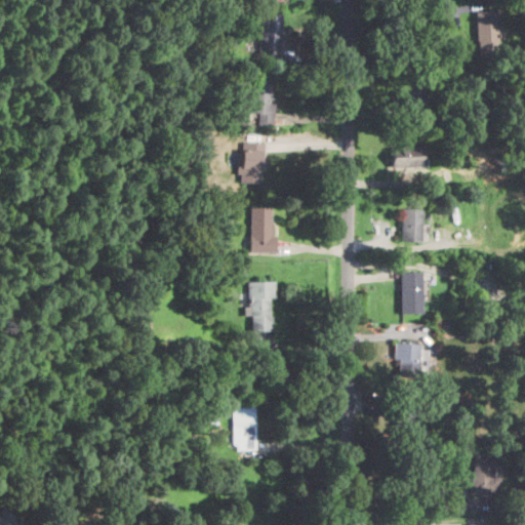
[(159,18),(150,18),(149,10),(159,10),(159,18)]
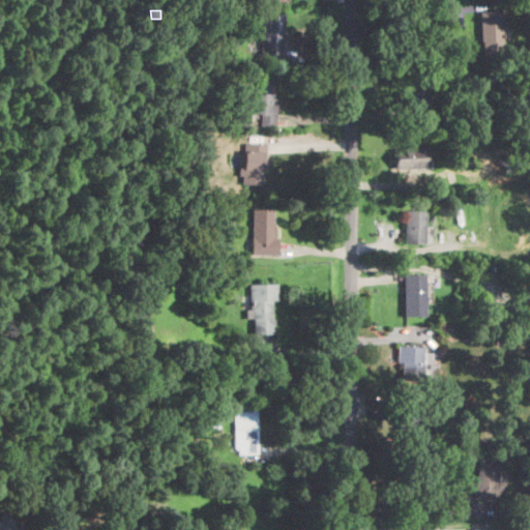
[(503,28),(503,41),(503,57),(483,58),(482,41),(481,41),(480,11),(502,11),(503,28)]
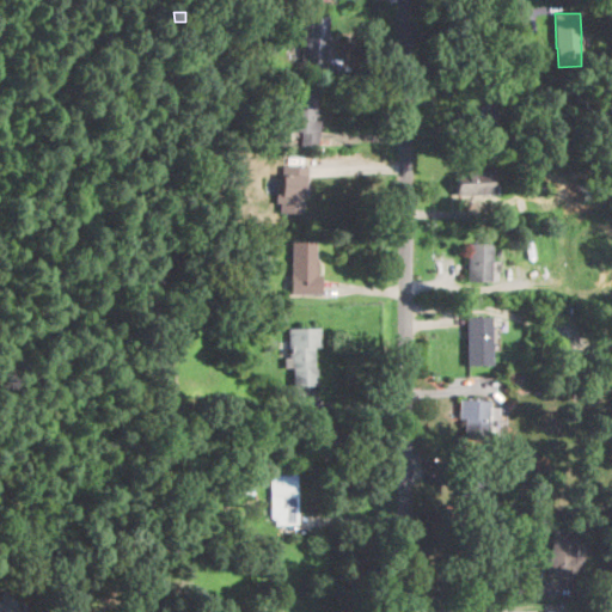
[(326,69),(301,69),(301,46),(305,46),(305,16),(326,16),(326,69)]
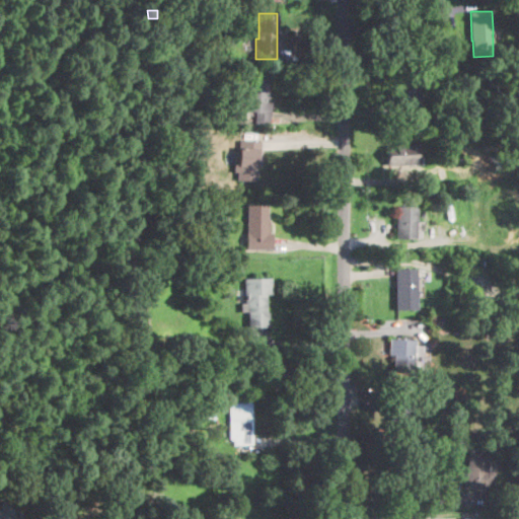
[(270,77),(269,100),(273,100),(272,125),(256,124),(256,112),(247,112),(247,106),(242,105),(241,125),(225,124),(225,106),(232,106),(233,90),(241,91),(241,81),(247,81),(247,76),(270,77)]
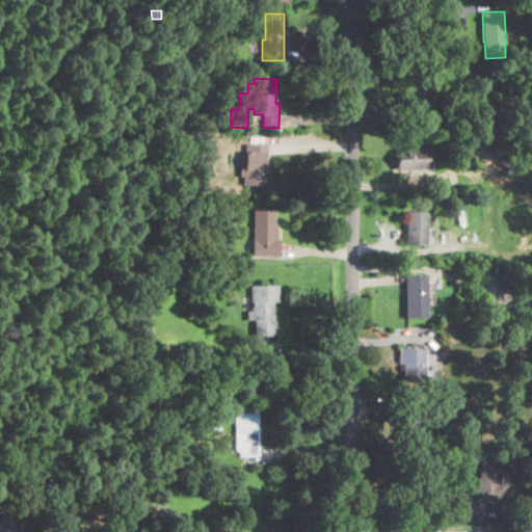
[(477,132),(477,145),(467,145),(468,132),(477,132)]
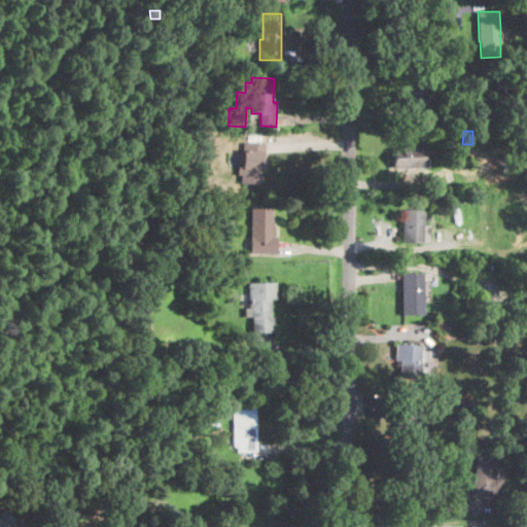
[(265,151),(265,168),(260,169),(260,184),(241,183),(242,175),(237,175),(237,167),(241,167),(243,143),(265,144),(265,151)]
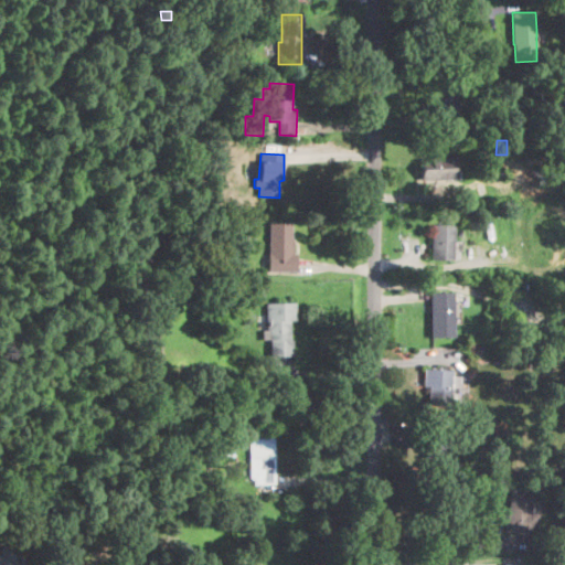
[(435,181),(420,181),(419,158),(450,157),(451,180),(435,181)]
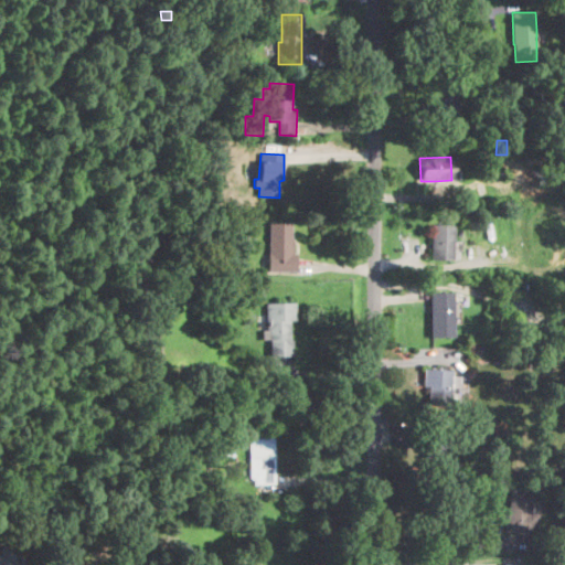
[(215,202),(208,203),(206,195),(214,194),(215,202)]
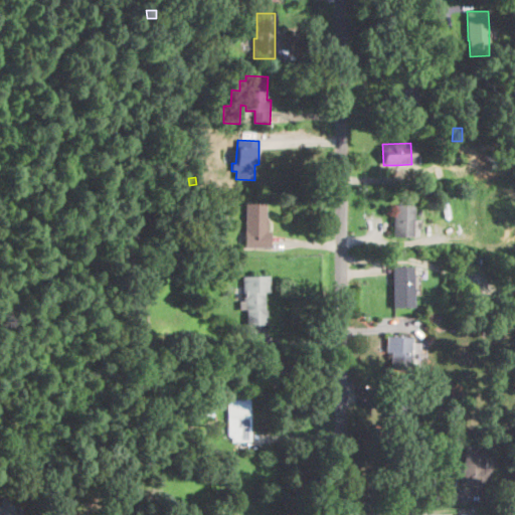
[(418,202),(418,192),(424,192),(424,186),(433,186),(434,201),(418,202)]
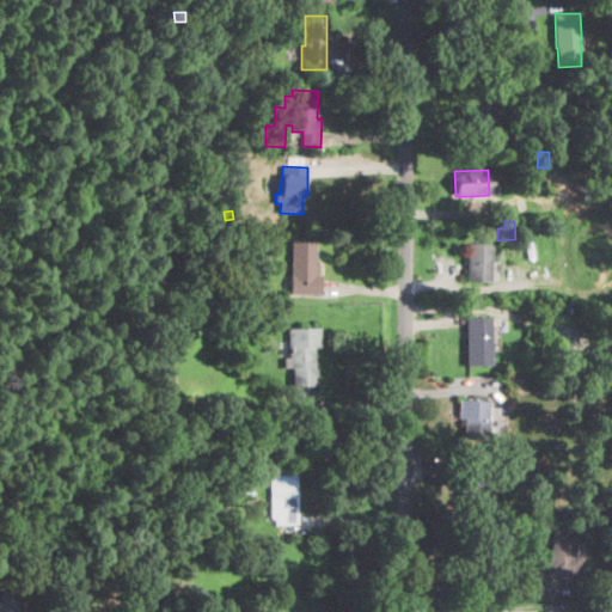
[(314,242),(314,261),(318,261),(318,275),(320,275),(320,294),(291,294),(291,242),(314,242)]
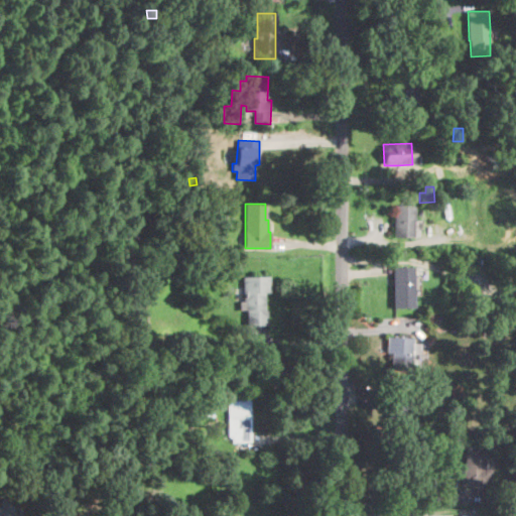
[(413,237),(394,238),(394,206),(412,206),(413,237)]
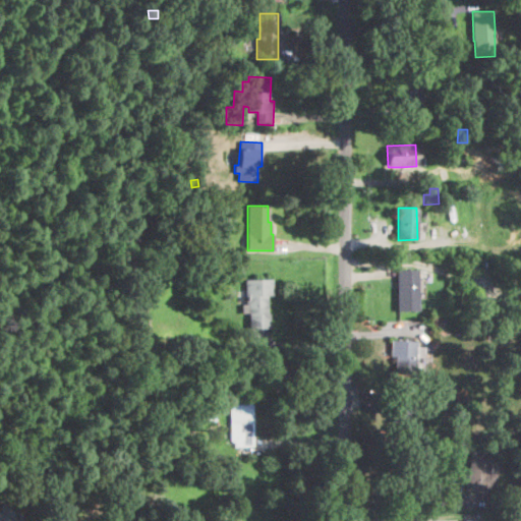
[(162,243),(162,253),(152,253),(152,242),(162,243)]
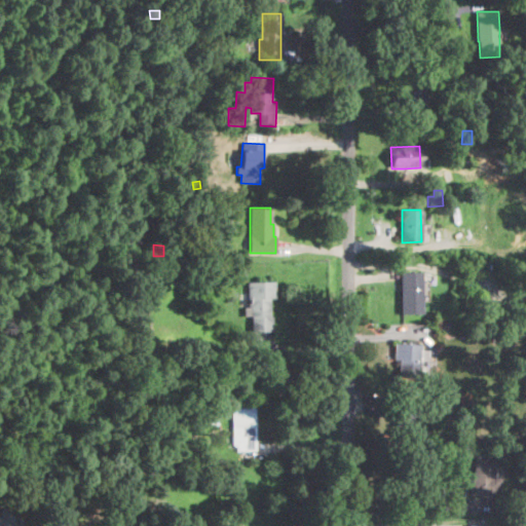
[(422,312),(401,313),(400,272),(420,271),(422,312)]
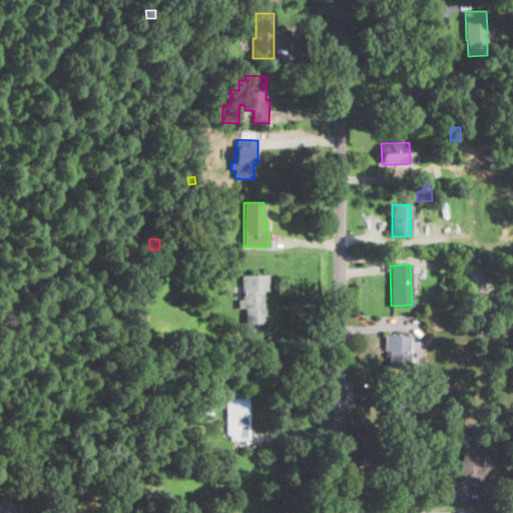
[(263,291),(264,309),(266,309),(266,324),(244,324),(244,309),(237,309),(237,300),(242,300),(241,276),(268,275),(268,291),(263,291)]
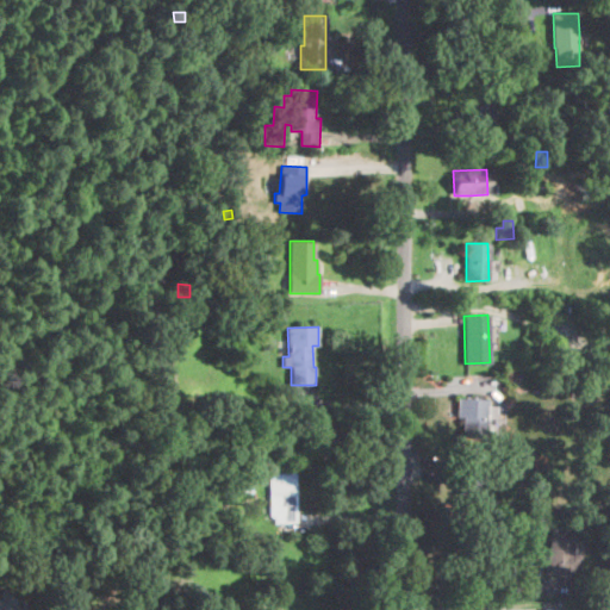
[(240,343),(240,353),(229,353),(229,343),(240,343)]
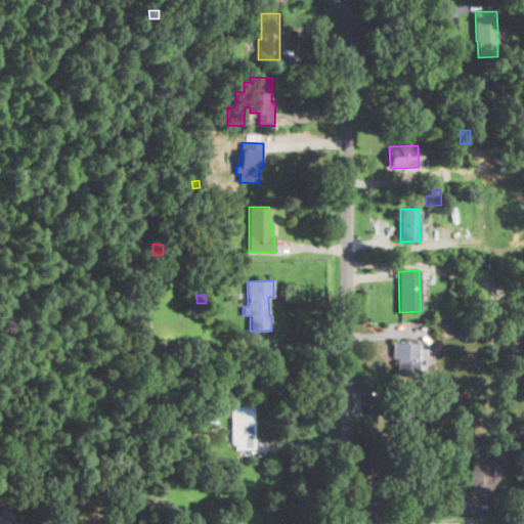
[(189,350),(177,351),(176,340),(188,339),(189,350)]
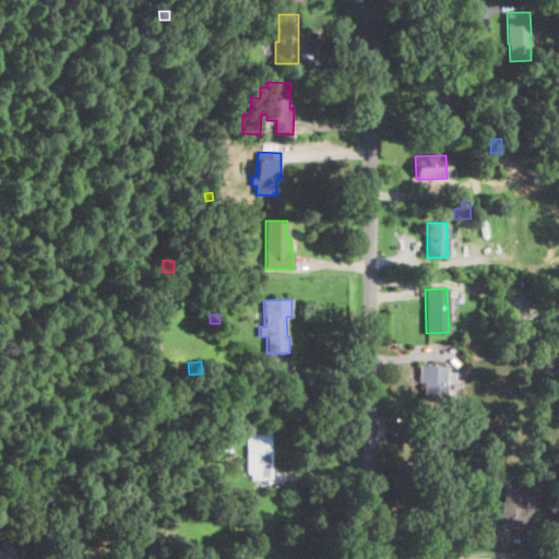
[(444,399),(444,402),(424,401),(425,366),(445,367),(444,399)]
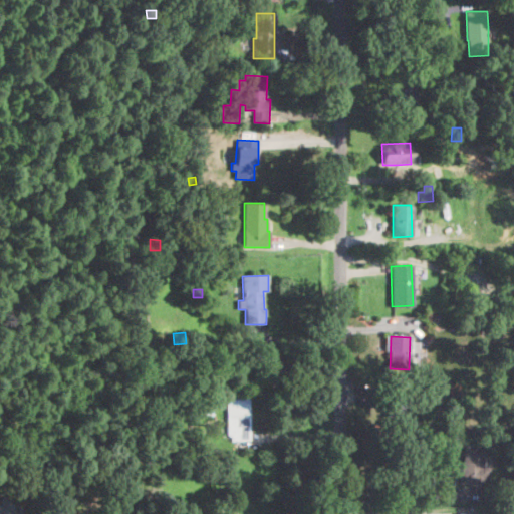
[(208,349),(207,349),(207,340),(228,340),(228,348),(208,349)]
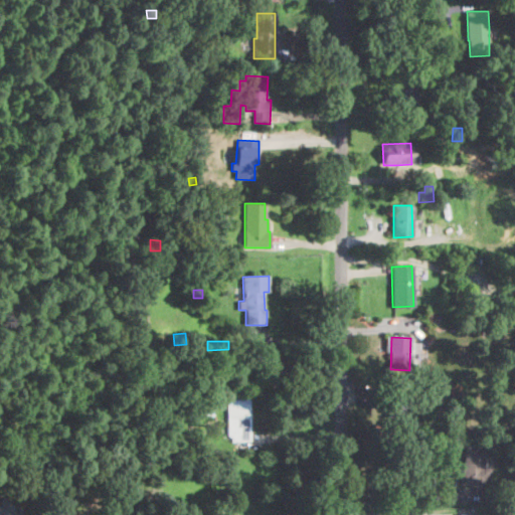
[(272,371),(272,372),(252,371),(253,361),(273,362),(272,371)]
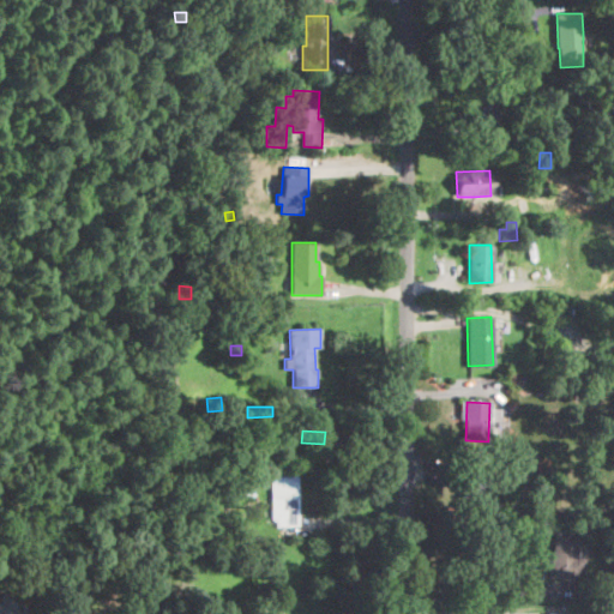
[(257,475),(253,497),(241,494),(245,474),(257,475)]
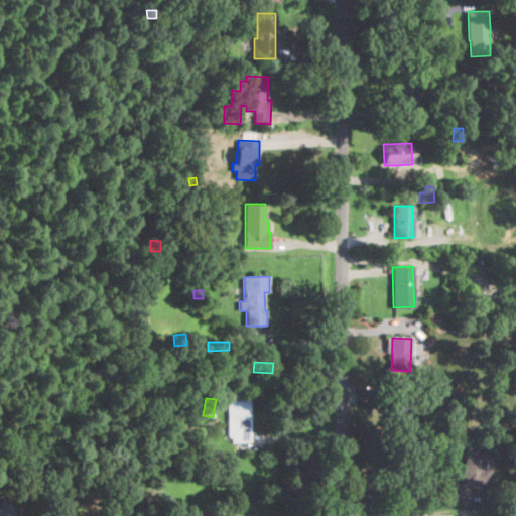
[(237,442),(229,443),(228,400),(250,399),(251,442),(237,442)]
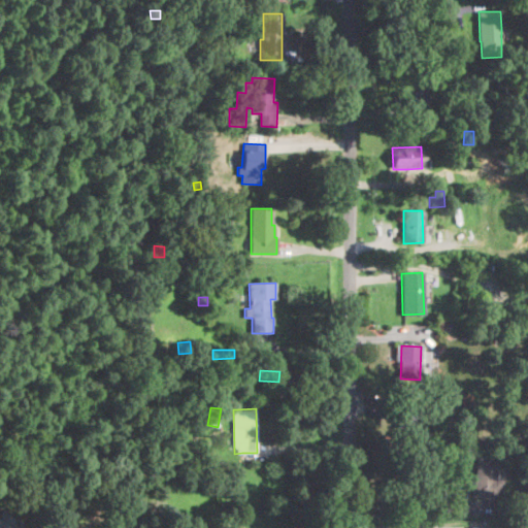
[(402,442),(397,442),(397,413),(418,413),(417,442),(402,442)]
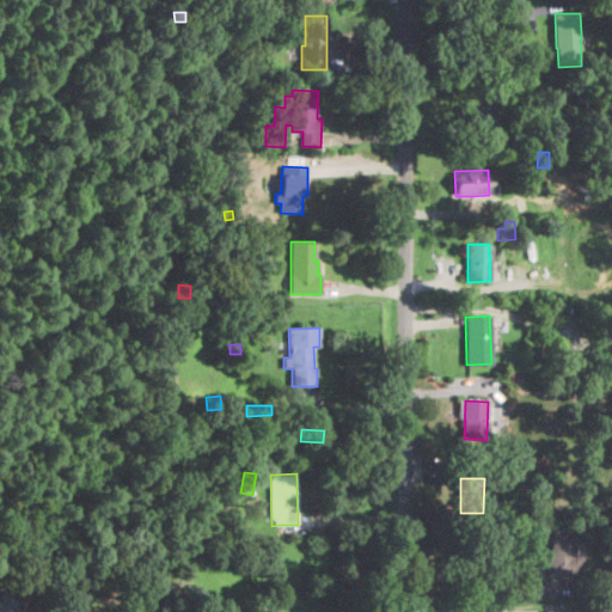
[(580,576),(580,581),(546,576),(552,533),(577,537),(575,549),(583,550),(580,576)]
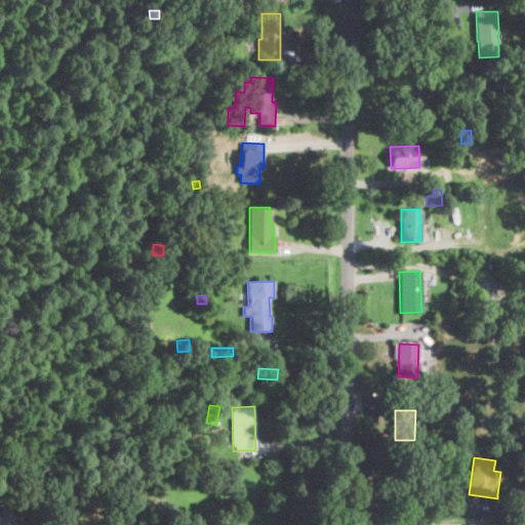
[(62,495),(56,506),(51,502),(56,492),(62,495)]
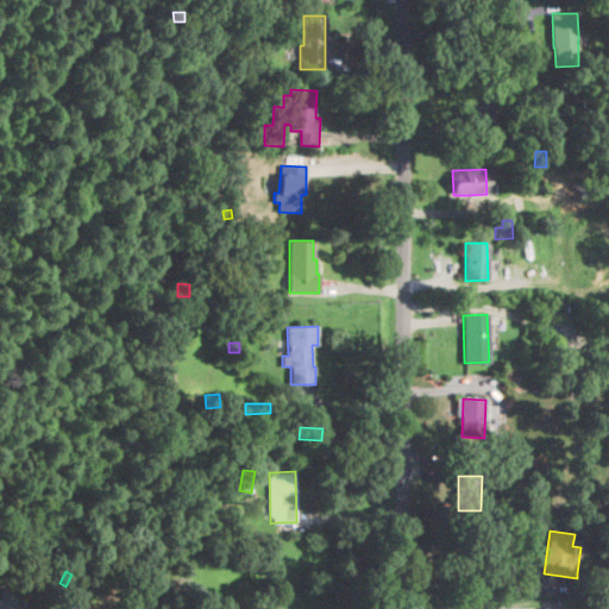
[(585,581),(584,591),(575,591),(576,581),(585,581)]
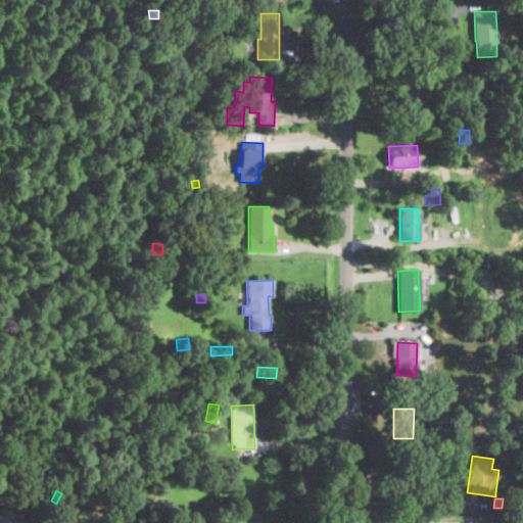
[(9,511),(7,517),(17,521),(18,516),(24,518),(21,522),(0,522),(0,514),(3,507),(10,510),(9,511)]
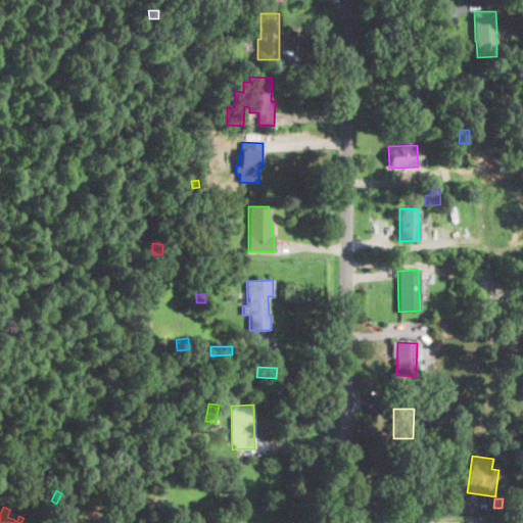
[(65,522),(55,514),(47,522),(65,522)]
